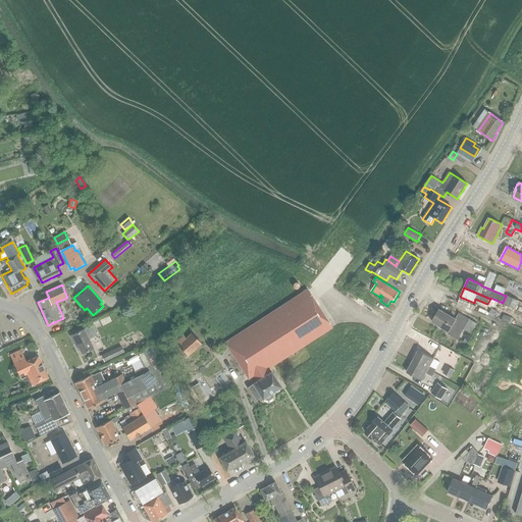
[(332,327),(308,290),(225,343),(249,379),(254,376),(258,381),(253,384),(262,398),(263,399),(264,399),(264,400),(268,401),(272,398),(273,394),(272,393),(281,387),(271,372),(269,373),(267,370),(332,327)]
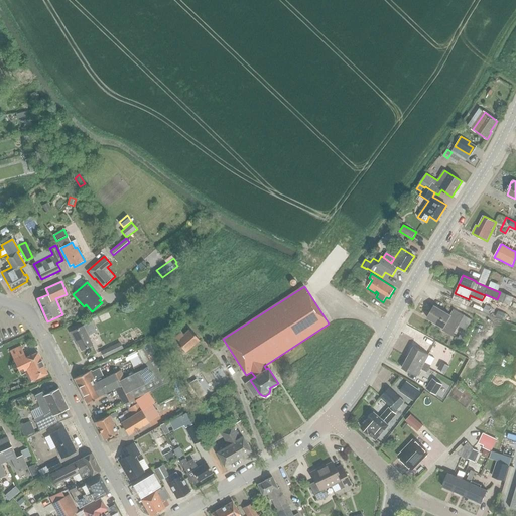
[(513,297),(501,292),(497,300),(515,307),(515,299),(513,298),(513,297)]
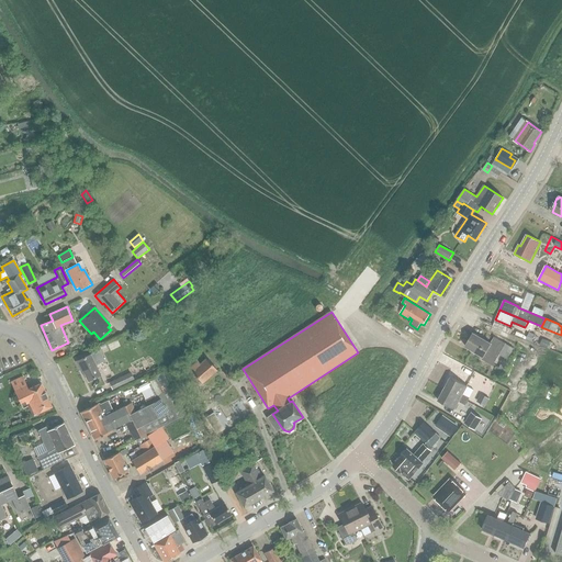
[(527,332),(524,338),(532,343),(535,335),(527,332)]
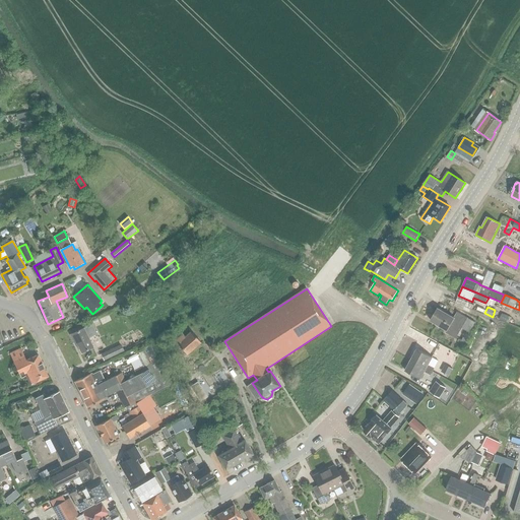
[(457,312),(454,318),(438,308),(431,321),(447,330),(446,332),(455,338),(461,328),(468,332),(474,322),(457,312)]
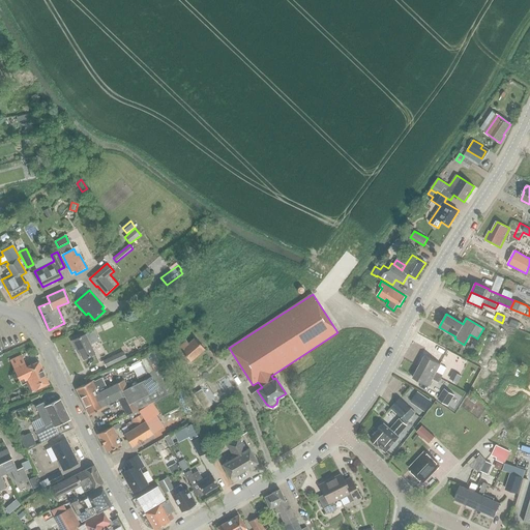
[(99,341),(94,330),(71,342),(77,351),(79,350),(83,360),(95,354),(90,345),(99,341)]
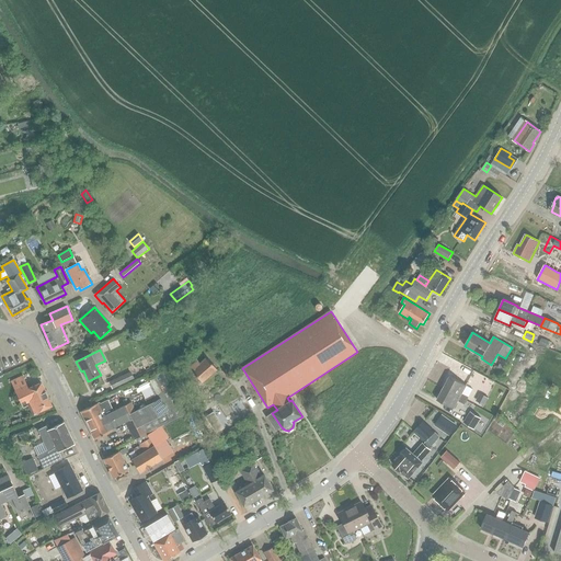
[(189,368),(202,382),(217,370),(206,358),(199,364),(197,361),(189,368)]
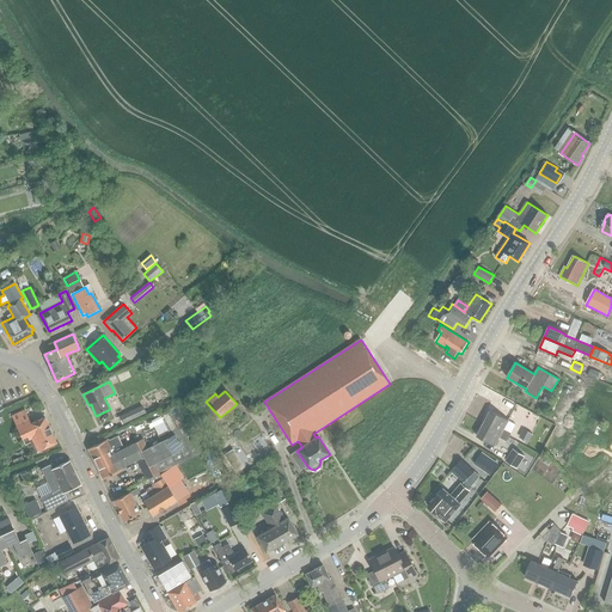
[(538,402),(549,408),(556,396),(549,392),(544,401),(540,398),(538,402)]
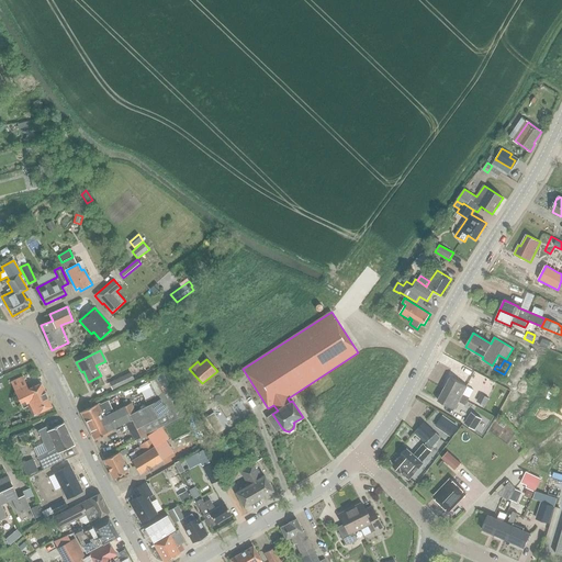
[(182,379),(177,371),(168,378),(175,385),(182,379)]
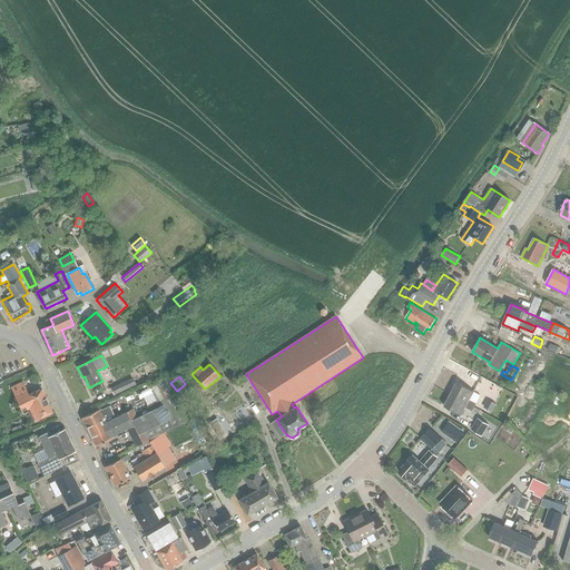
[(110,389),(114,395),(136,385),(133,377),(110,389)]
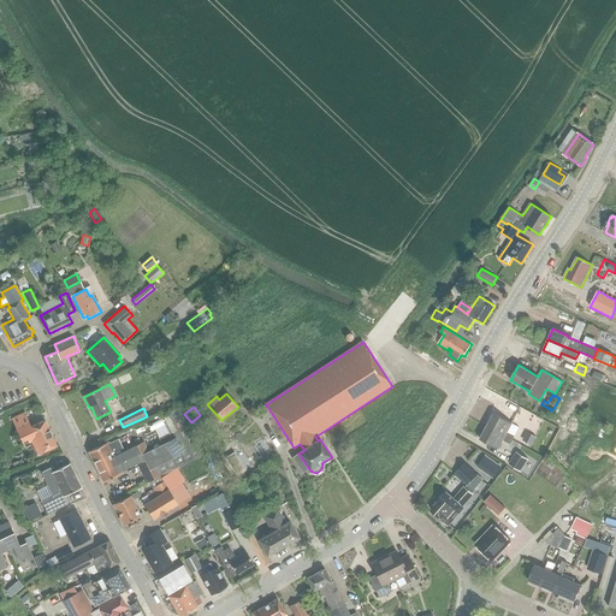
[(202,456),(178,409),(161,418),(169,432),(159,437),(163,445),(149,451),(144,442),(130,449),(131,449),(122,454),(116,442),(110,444),(108,443),(89,452),(104,484),(124,473),(123,472),(137,463),(148,483),(161,477),(202,456)]
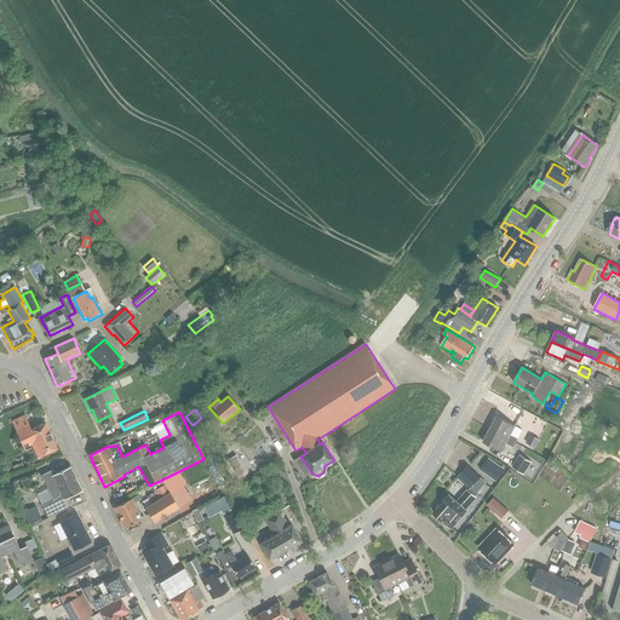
[(32,430),(26,415),(12,422),(26,451),(32,448),(36,459),(58,449),(46,423),(32,430)]
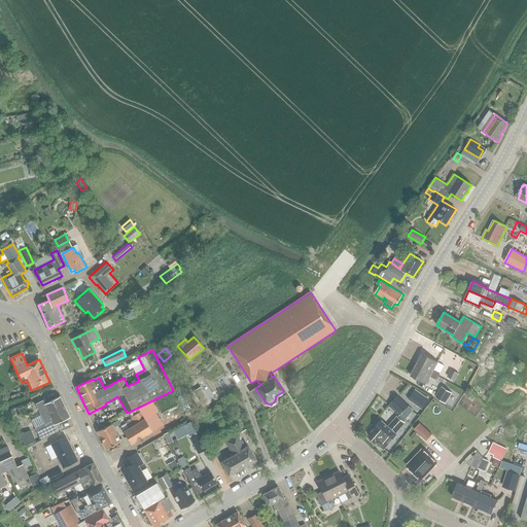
[(438,377),(441,374),(433,370),(438,362),(423,354),(417,364),(438,377)]
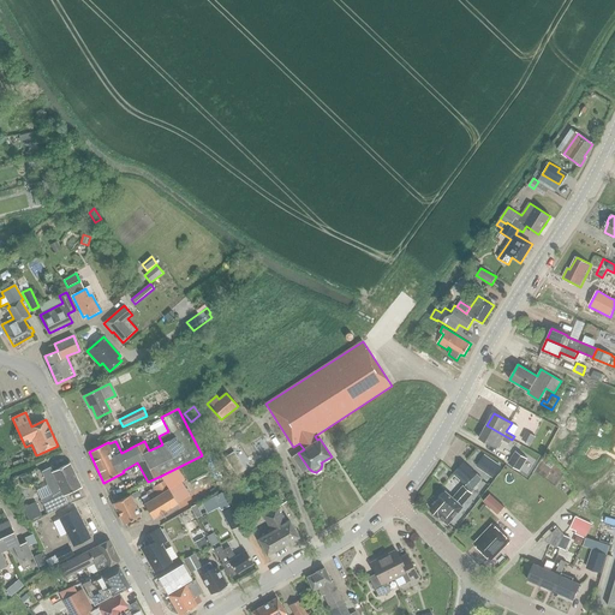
[(509,443),(512,440),(487,425),(479,439),(497,448),(502,440),(509,443)]
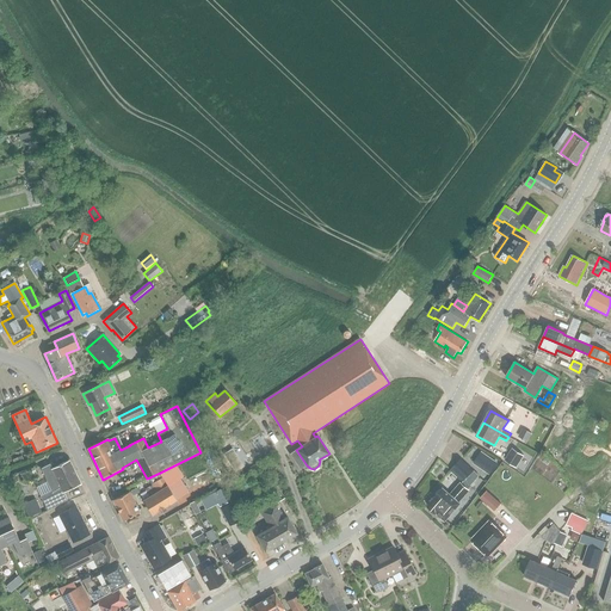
[(525,430),(520,438),(529,442),(532,433),(525,430)]
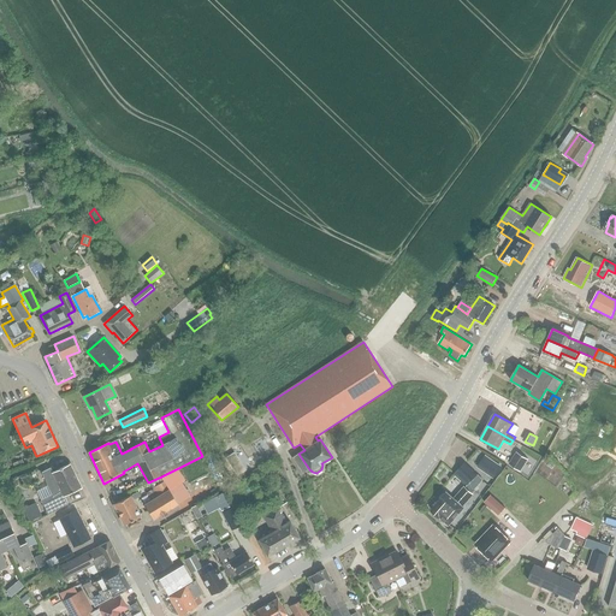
[(529,460),(516,451),(509,463),(521,472),(529,460)]
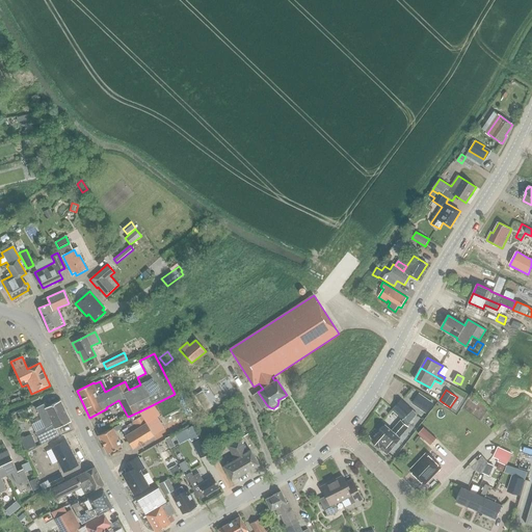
[(267,405),(258,392),(253,395),(261,408),(267,405)]
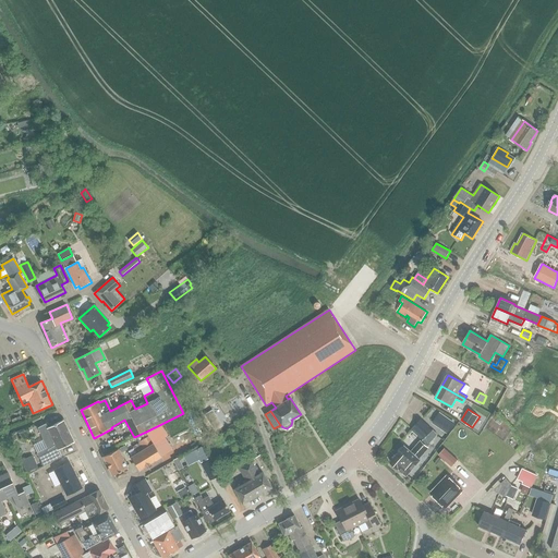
[(432,424),(447,434),(455,423),(439,412),(432,424)]
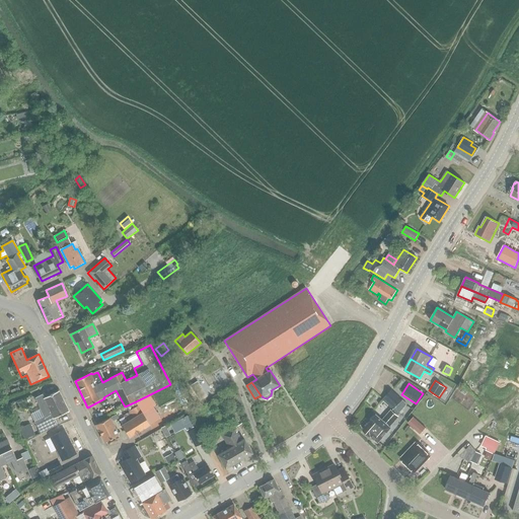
[(389,426),(397,417),(408,404),(391,389),(382,399),(393,410),(383,421),(376,415),(376,416),(373,416),(370,419),(371,422),(370,423),(364,430),(371,436),(378,442),(391,428),(389,426)]
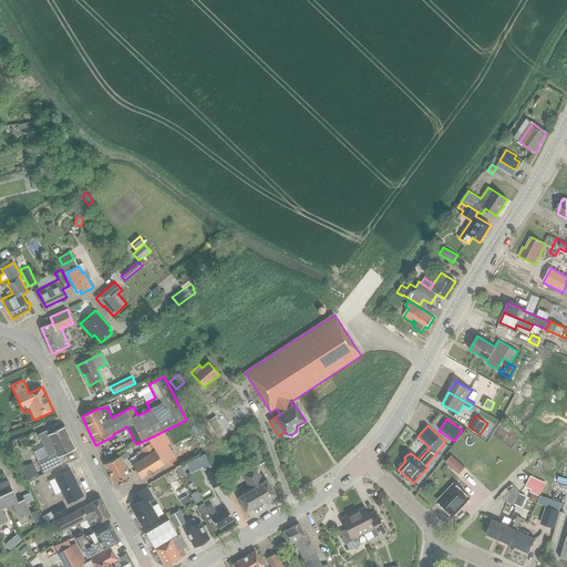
[(75,450),(64,428),(49,435),(47,431),(38,435),(43,444),(42,444),(48,455),(38,460),(44,474),(62,464),(59,457),(75,450)]
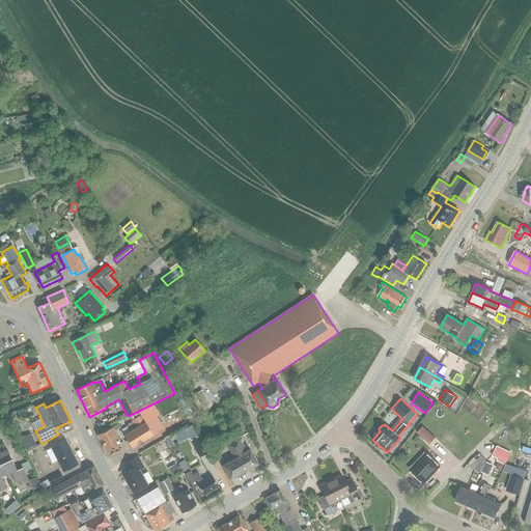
[(210,400),(201,406),(204,411),(213,406),(210,400)]
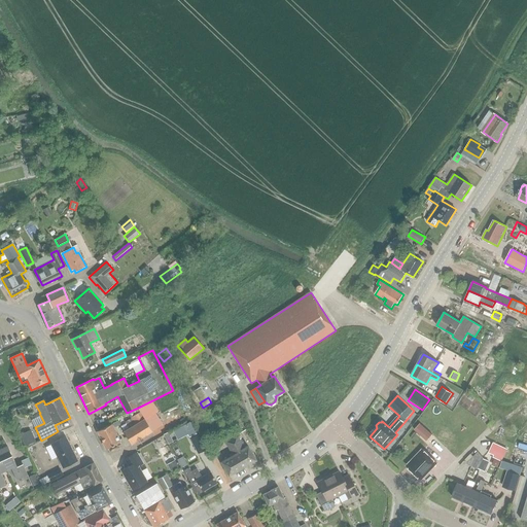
[(131,445),(152,431),(138,408),(128,413),(132,417),(132,418),(126,422),(130,428),(124,432),(131,445)]
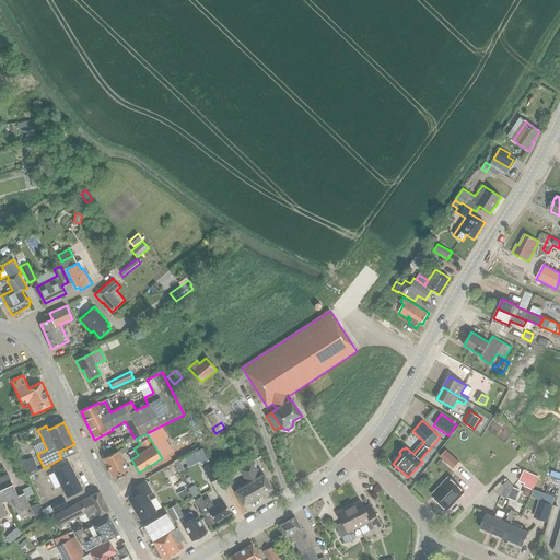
[(248,450),(254,461),(260,456),(255,445),(248,450)]
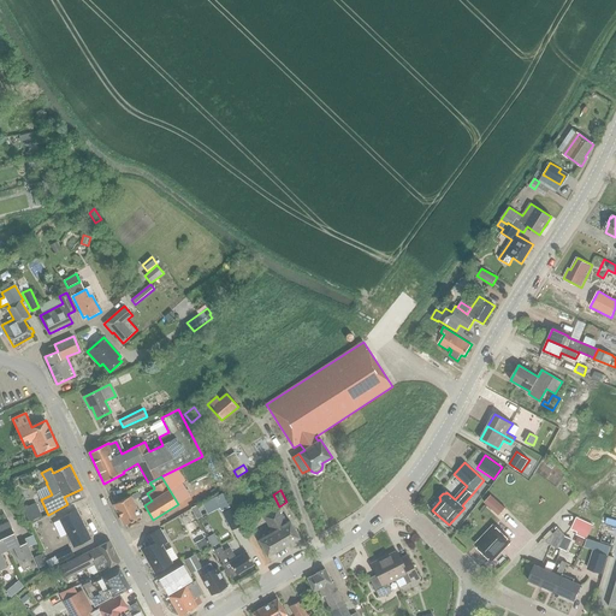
[(505,508),(491,495),(484,503),(498,515),(505,508)]
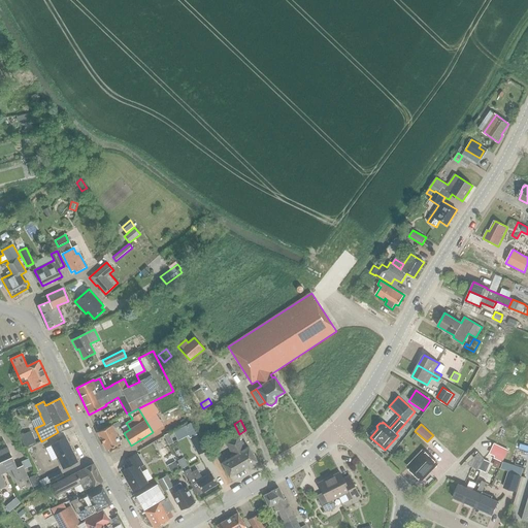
[(121,443),(111,425),(98,432),(106,450),(121,443)]
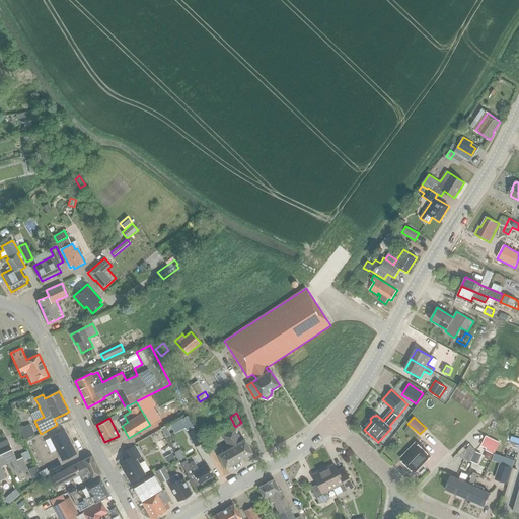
[(34,435),(30,424),(19,428),(24,440),(34,435)]
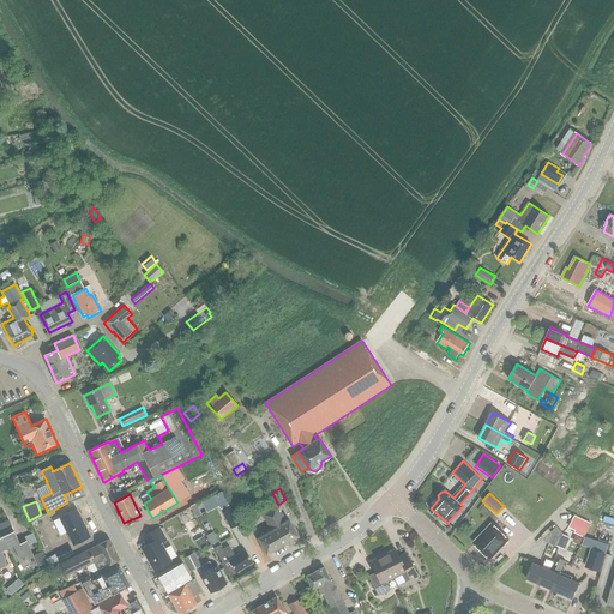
[(191,506),(197,517),(202,515),(196,504),(191,506)]
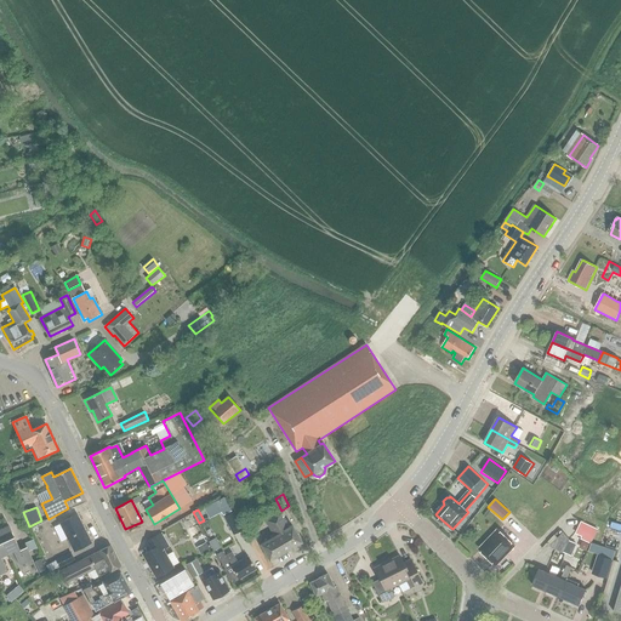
[(240,530),(231,513),(224,518),(234,534),(240,530)]
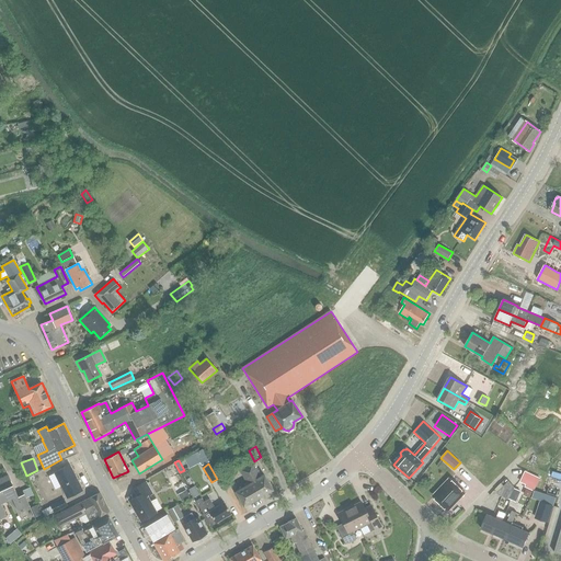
[(260,477),(252,464),(240,470),(248,484),(236,492),(243,507),(273,490),(264,474),(260,477)]
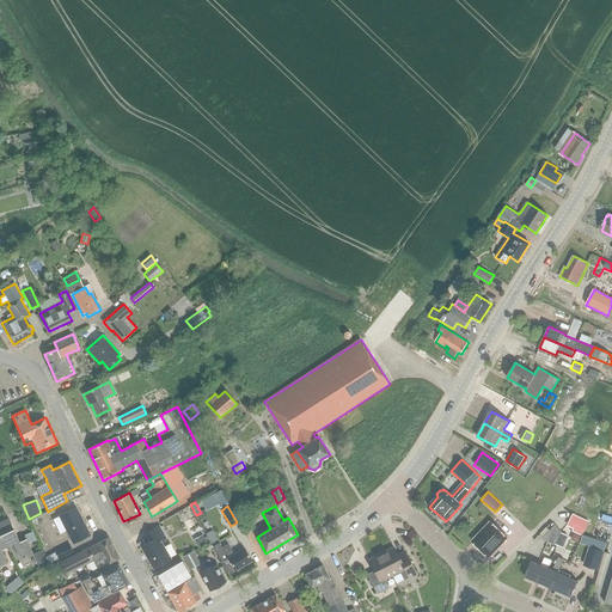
[(90,534),(77,507),(59,515),(63,525),(59,527),(62,536),(67,532),(73,544),(90,534)]
